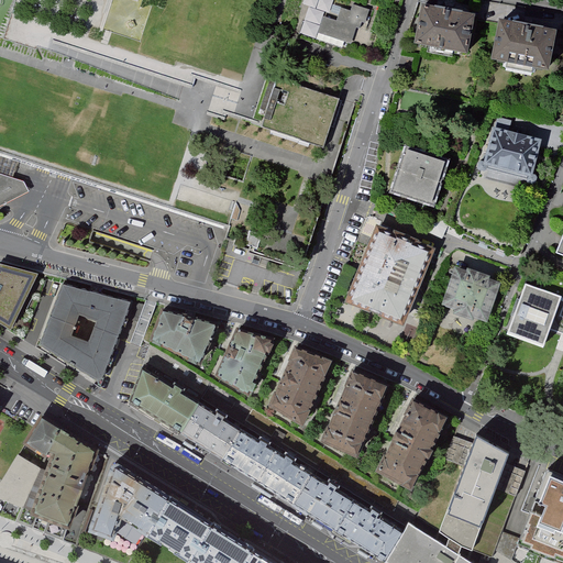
[(478,8),(429,0),(423,0),(418,42),(472,51),(478,8)]
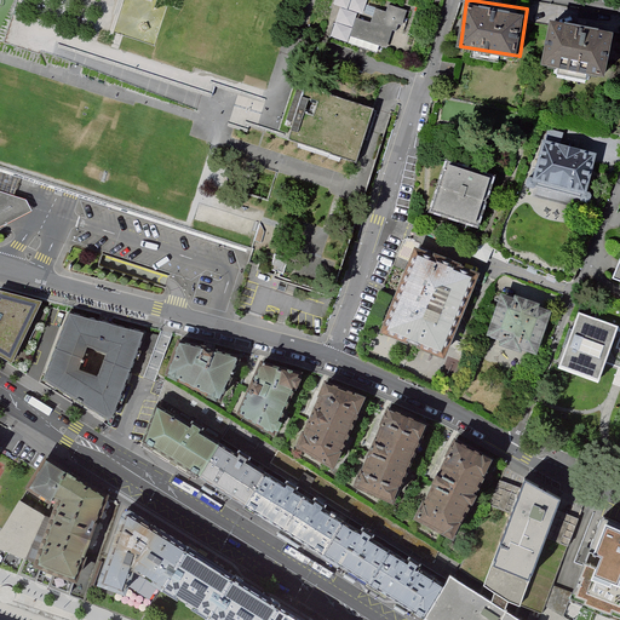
[(373,21),(359,17),(354,35),(390,46),(396,24),(406,27),(411,9),(391,3),(390,10),(378,6),(373,21)]
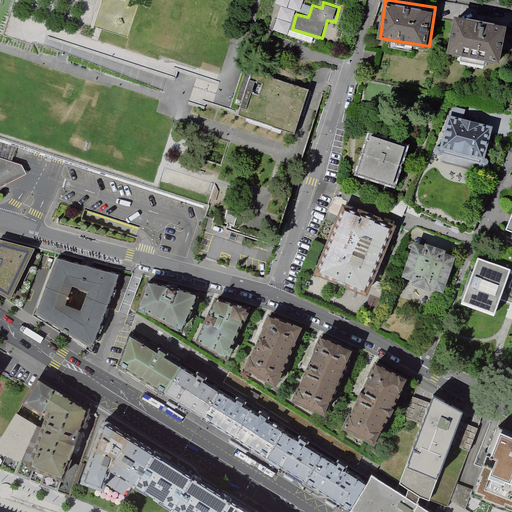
[(511,28),(511,26),(458,16),(450,55),(461,57),(460,62),(489,68),(490,61),(505,63),(511,28)]
